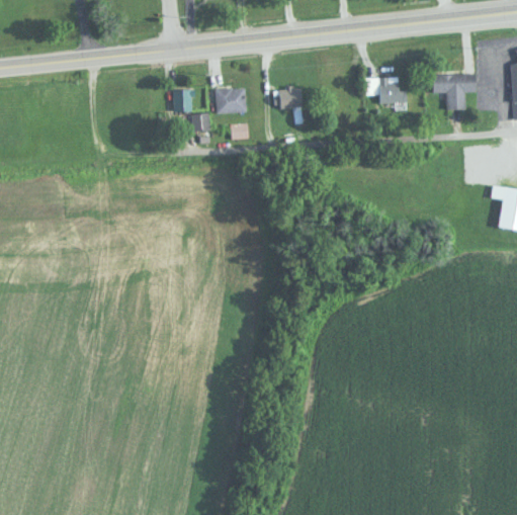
[(465,109),(464,92),(475,92),(475,74),(435,75),(436,93),(447,93),(447,109),(465,109)]
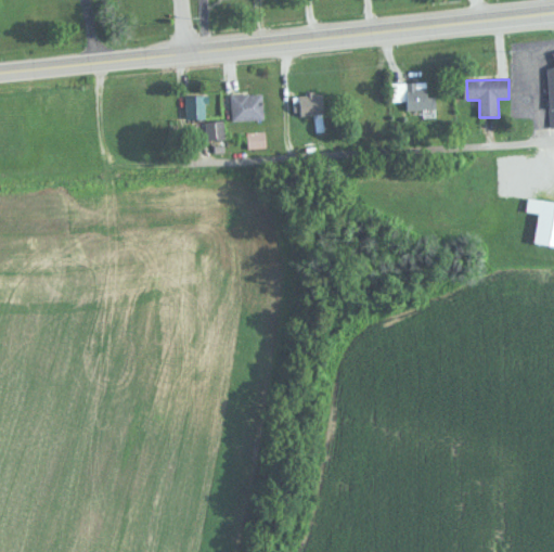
[(390,82),(390,111),(435,111),(435,82),(390,82)]
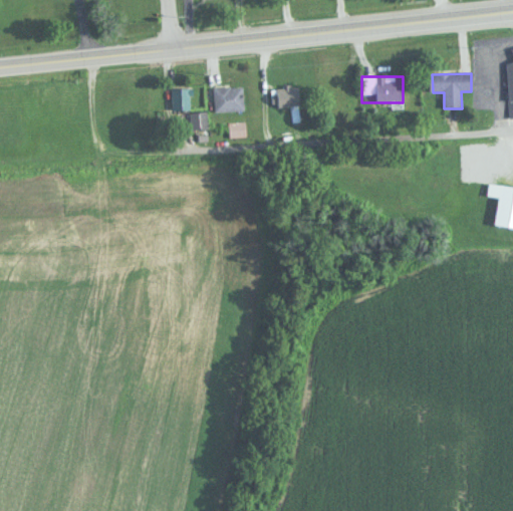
[(213,88),(214,112),(243,112),(243,87),(213,88)]
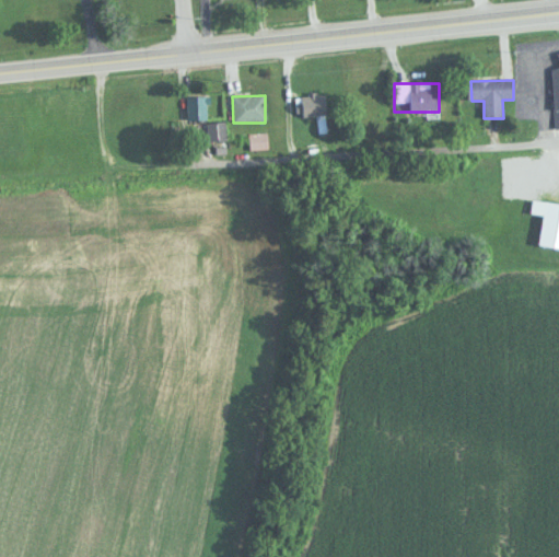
[(327,116),(326,95),(297,96),(297,117),(327,116)]
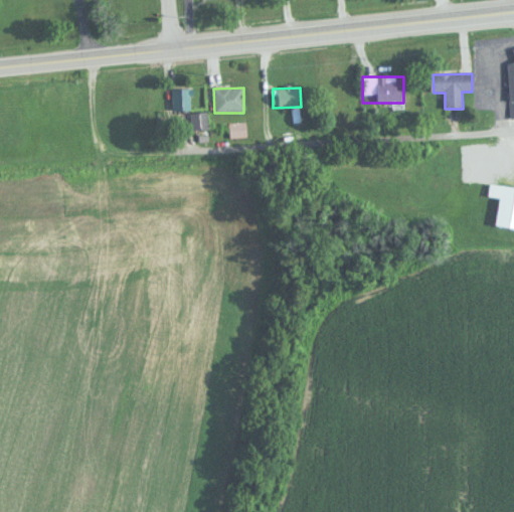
[(189,111),(189,90),(174,90),(174,111),(189,111)]
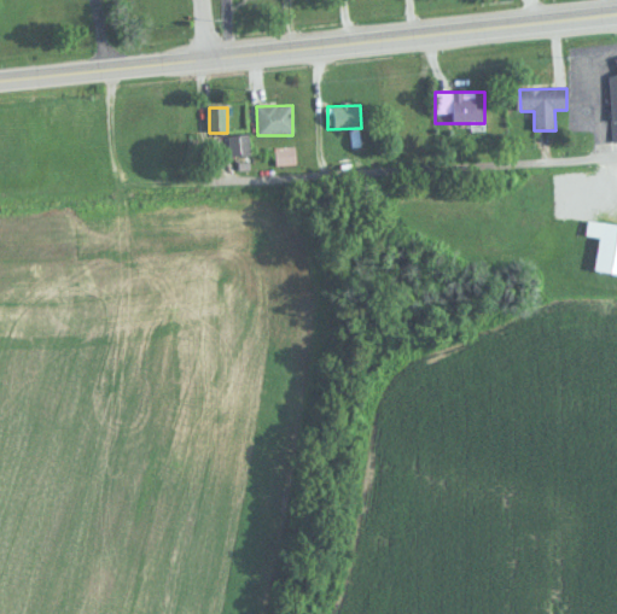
[(228,138),(230,157),(250,156),(249,135),(228,138)]
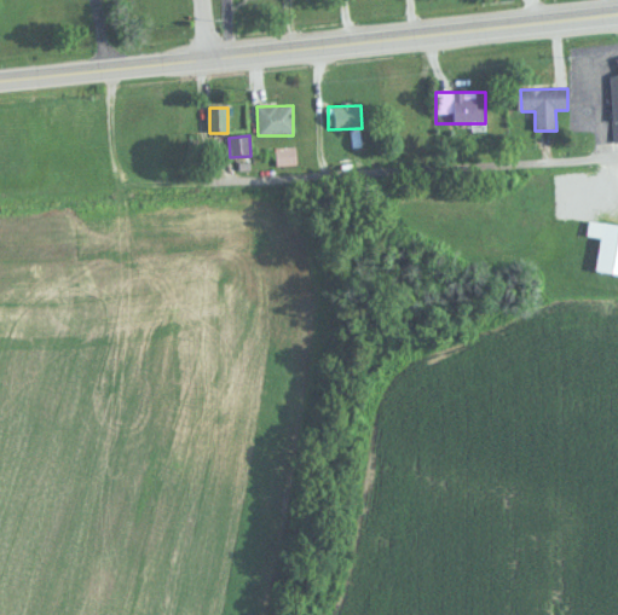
[(295,150),(276,150),(276,167),(295,167),(295,150)]
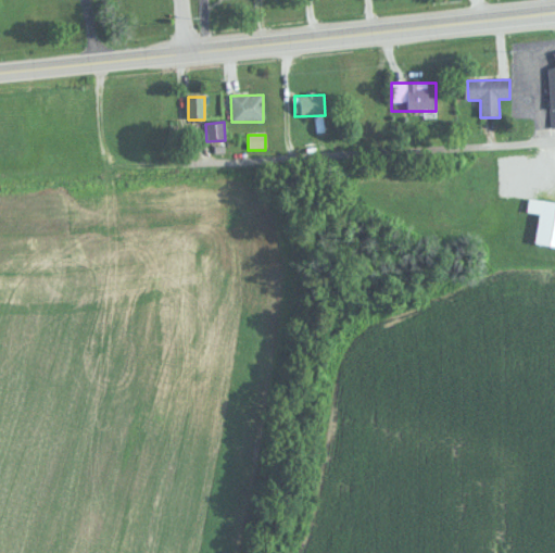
[(554,202),(541,201),(535,243),(554,246),(554,202)]
